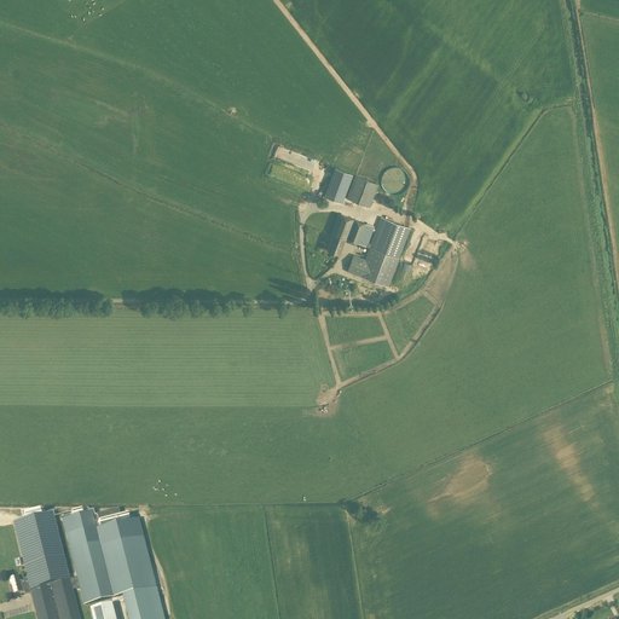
[(383,167),(382,192),(399,194),(400,186),(405,186),(406,168),(383,167)]
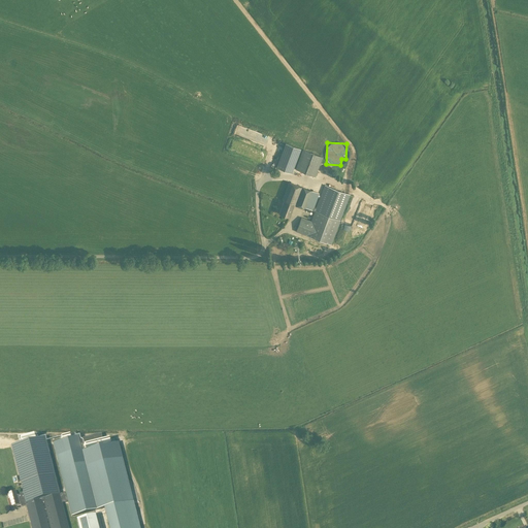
[(301,149),(285,143),(276,167),(292,173),(301,149)]
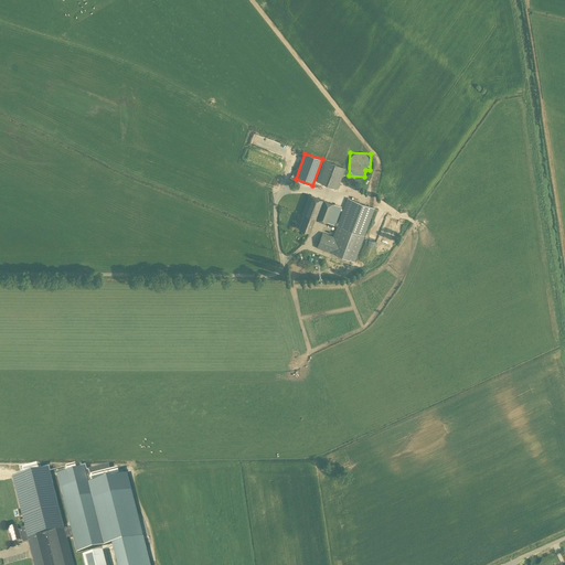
[(337,189),(345,168),(324,160),(316,181),(337,189)]
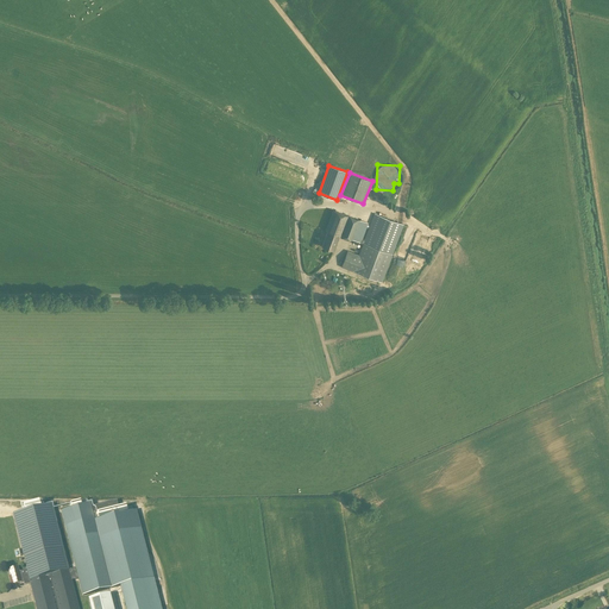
[(341,267),(369,277),(382,282),(393,255),(403,224),(375,214),(370,226),(364,240),(362,239),(366,225),(368,223),(333,209),(325,231),(327,232),(321,246),(333,250),(338,237),(352,240),(352,239),(363,244),(358,256),(347,252),(341,267)]
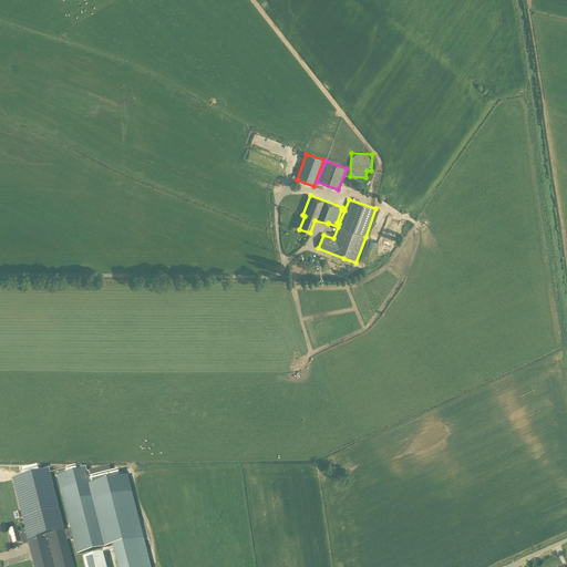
[(150,566),(140,525),(127,475),(120,477),(117,471),(111,472),(109,465),(84,472),(84,470),(57,476),(71,529),(73,539),(76,555),(112,546),(116,566),(150,566)]
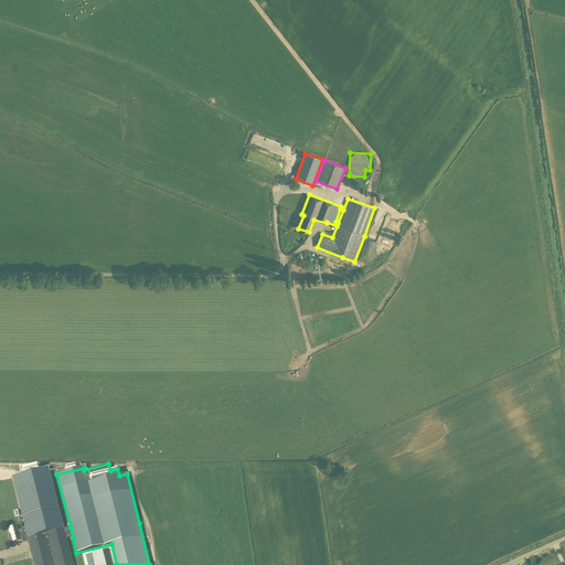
[(28,539),(45,534),(46,534),(64,530),(49,468),(12,477),(24,529),(28,539)]
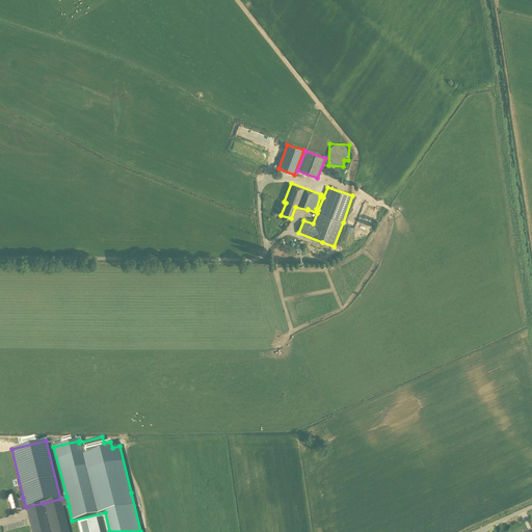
[(26,507),(23,498),(21,499),(17,500),(16,496),(7,498),(9,504),(7,504),(9,511),(19,509),(19,507),(20,507),(21,511),(26,510),(26,507)]
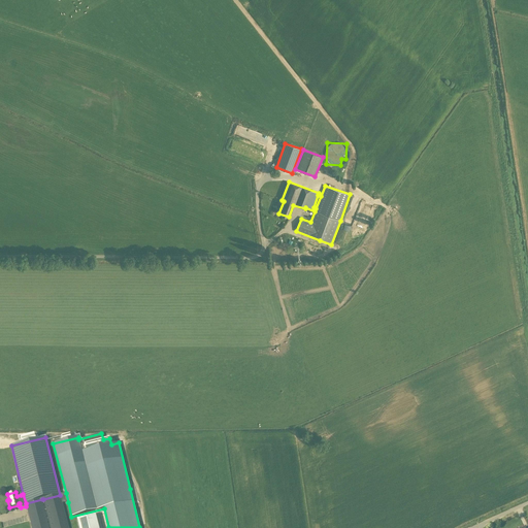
[(68,527),(64,508),(63,503),(68,502),(66,493),(60,495),(43,499),(46,513),(47,513),(51,527),(68,527)]
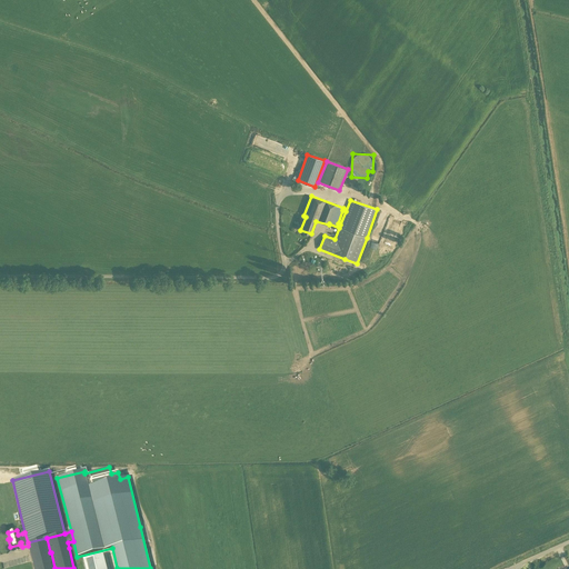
[(32,561),(33,568),(53,568),(46,538),(28,542),(28,546),(32,561)]
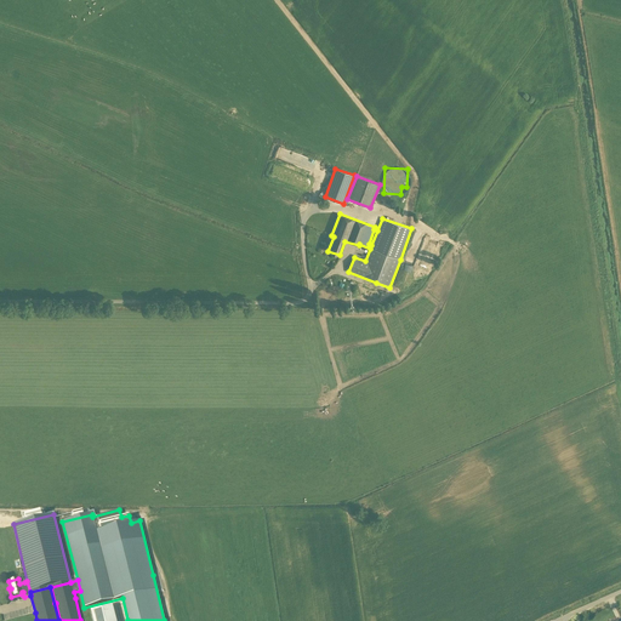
[(91,611),(93,620),(117,620),(113,607),(91,611)]
